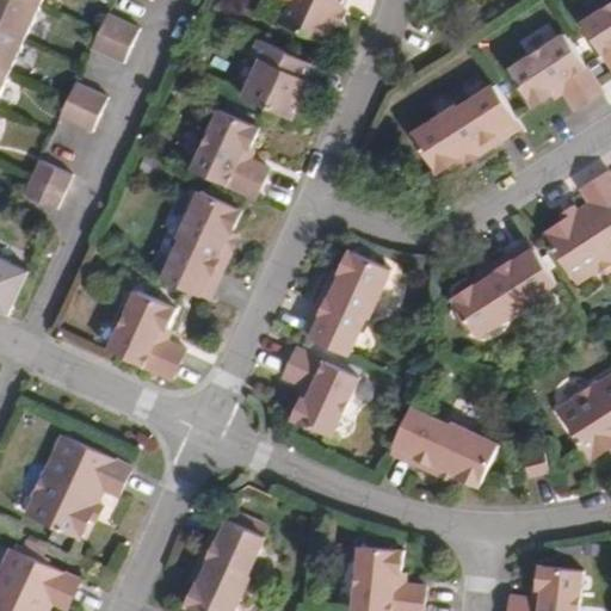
[(0,0),(0,25),(23,37),(38,2),(32,0),(0,0)]
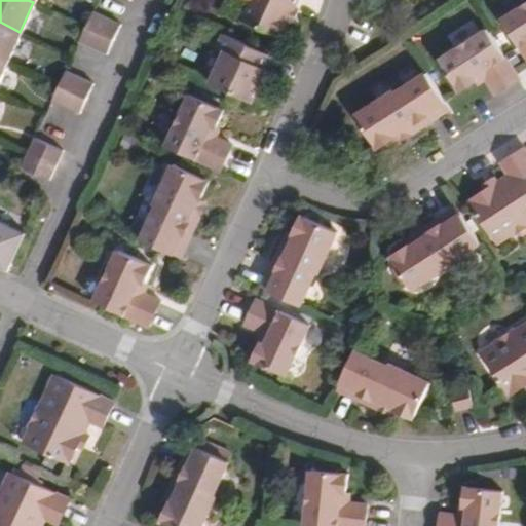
[(293,0),(245,0),(237,17),(276,36),(285,19),(287,14),(284,12),(286,8),(289,9),(291,5),(293,0)]
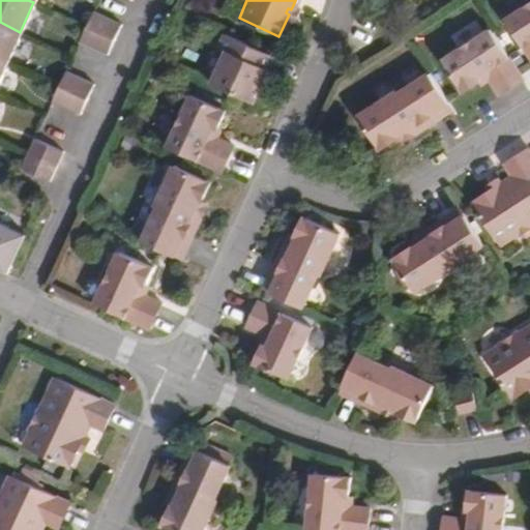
[(529,3),(507,18),(529,54),(529,3)]
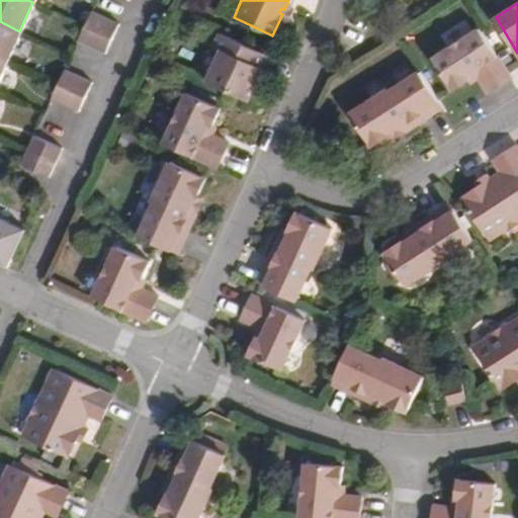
[(290,8),(286,5),(284,9),(281,8),(279,12),(282,14),(280,18),(284,20),(287,14),(290,8)]
